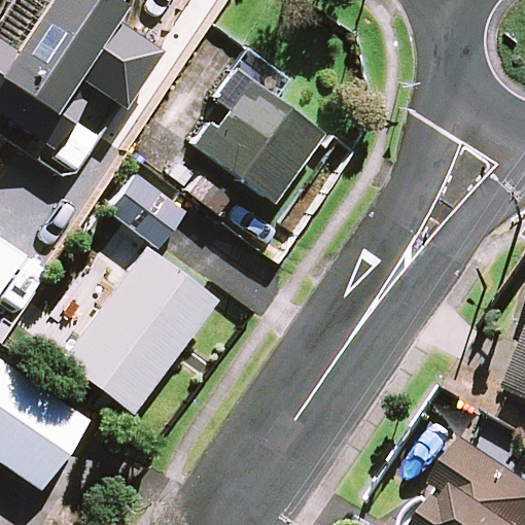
[(35,0),(7,41),(0,35),(0,75),(64,119),(88,85),(114,103),(152,46),(106,14),(115,0),(35,0)]
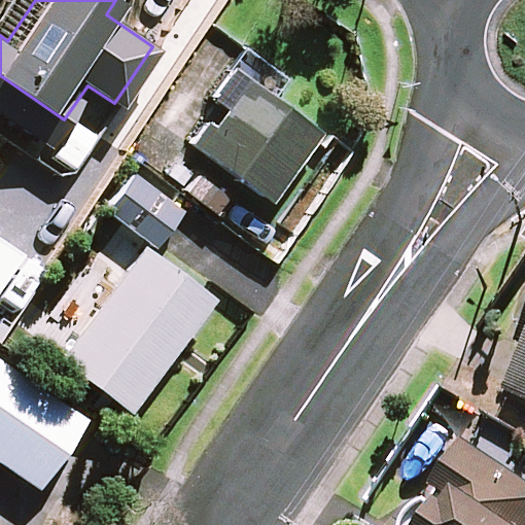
[(288,79),(248,48),(212,97),(224,105),(195,144),(266,198),(314,133),(272,101),(288,79)]
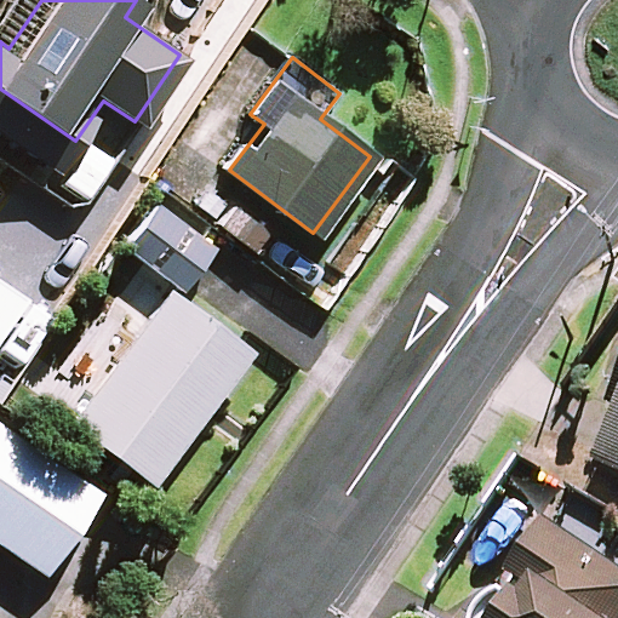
[(74,424),(158,487),(258,354),(173,291),(74,424)]
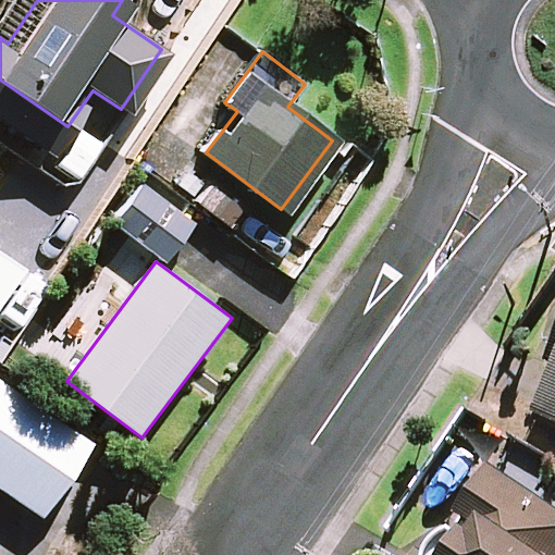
[(0,350),(32,303),(0,281),(0,350)]
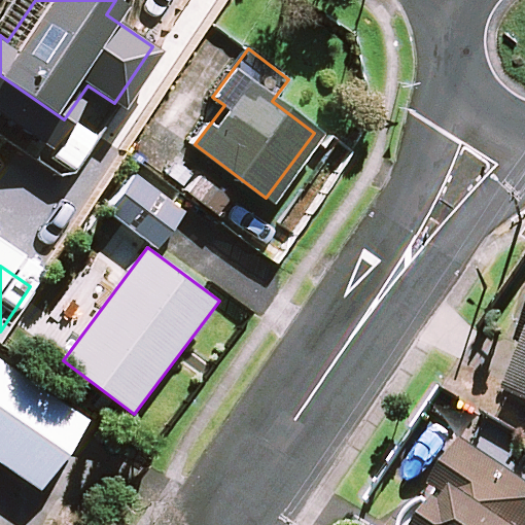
[(0,461),(44,492),(94,421),(0,356),(0,461)]
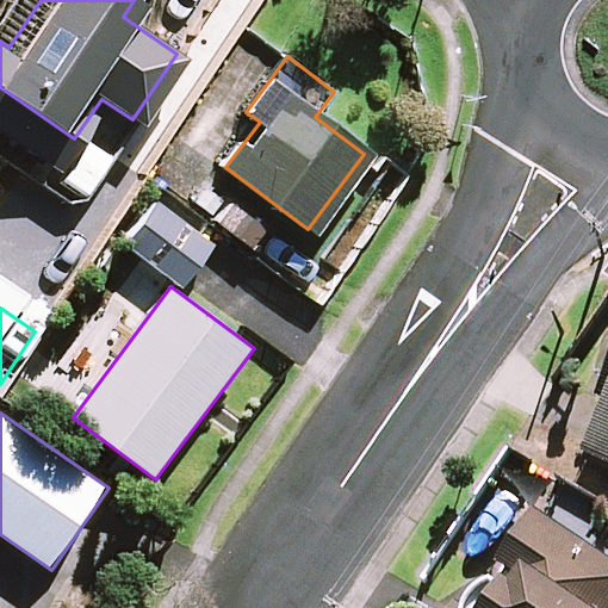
[(607,434),(596,461),(607,465),(607,434)]
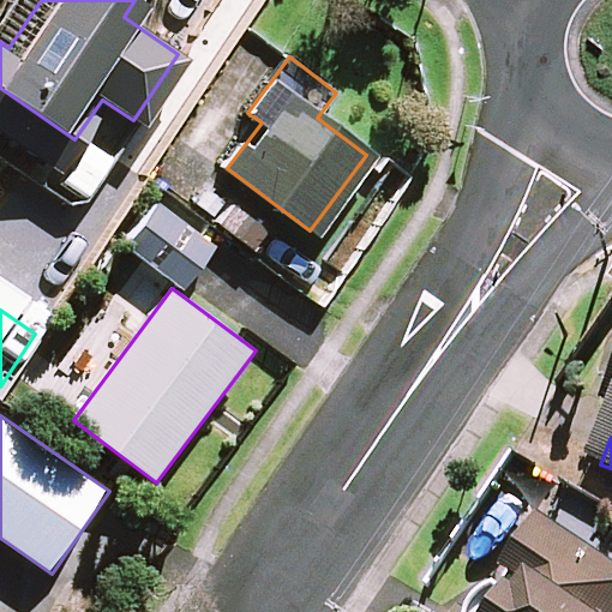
[(531,587),(513,611),(611,611),(611,565),(550,525),(515,576),(531,587)]
